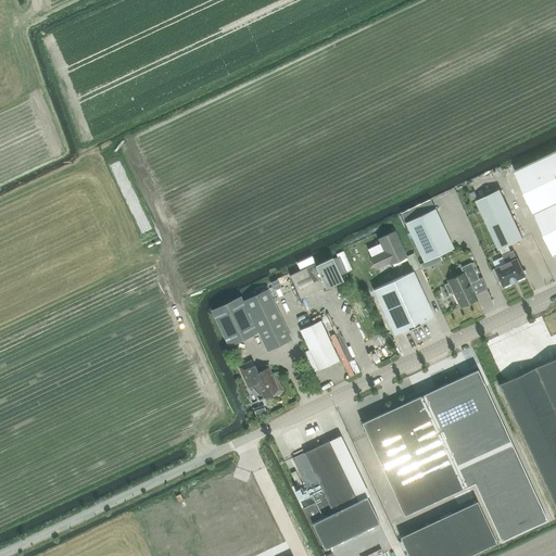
[(555,151),(514,171),(554,256),(555,255),(555,151)]
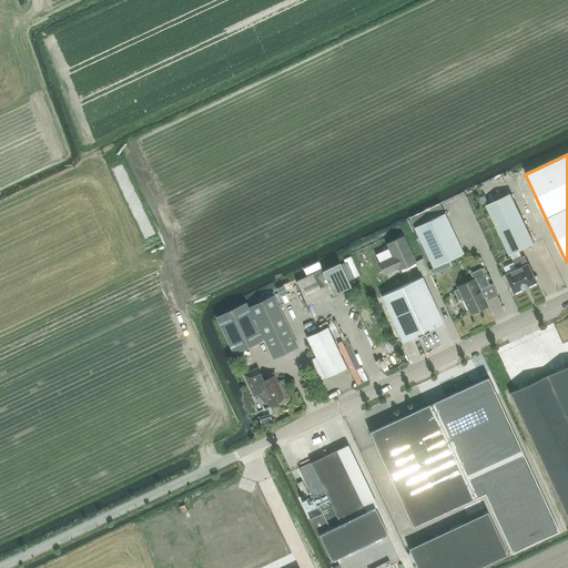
[(514,261),(521,257),(519,252),(535,244),(511,194),(487,205),(510,255),(514,261)]
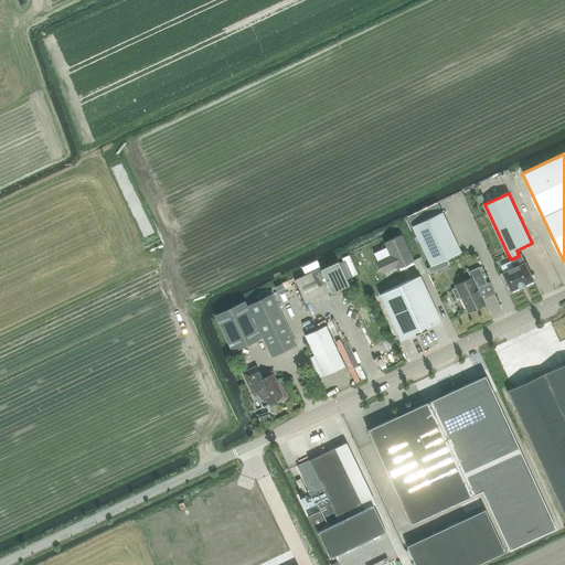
[(413,226),(432,266),(461,252),(443,212),(413,226)]
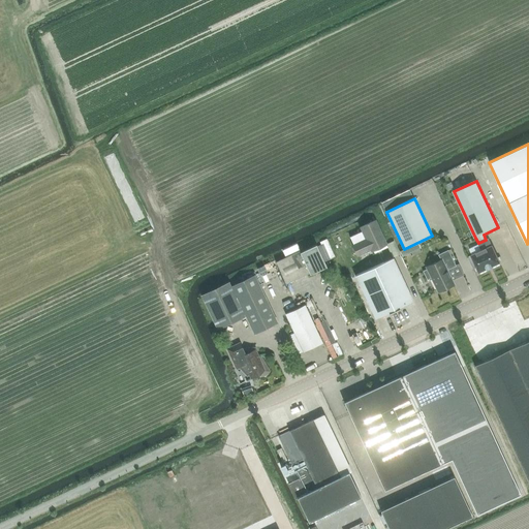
[(362,231),(349,237),(353,245),(352,245),(358,255),(371,249),(371,251),(386,244),(375,220),(361,227),(362,231)]
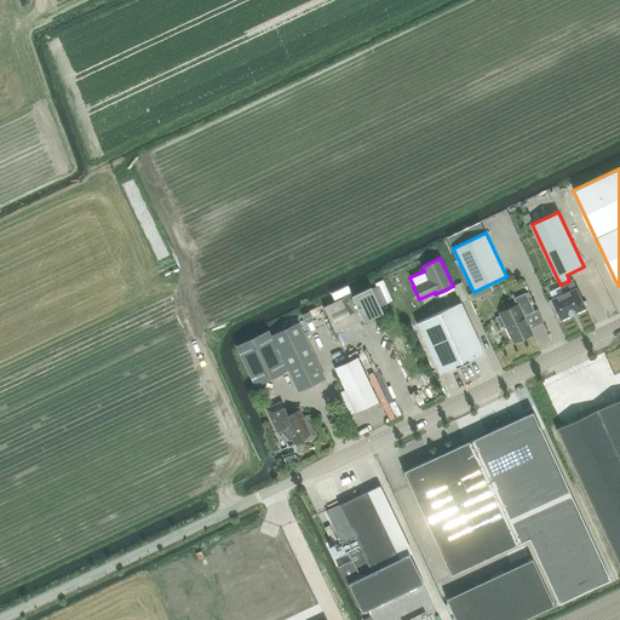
[(569,281),(561,285),(561,286),(564,293),(551,299),(562,320),(587,308),(578,287),(577,287),(573,280),(569,281)]
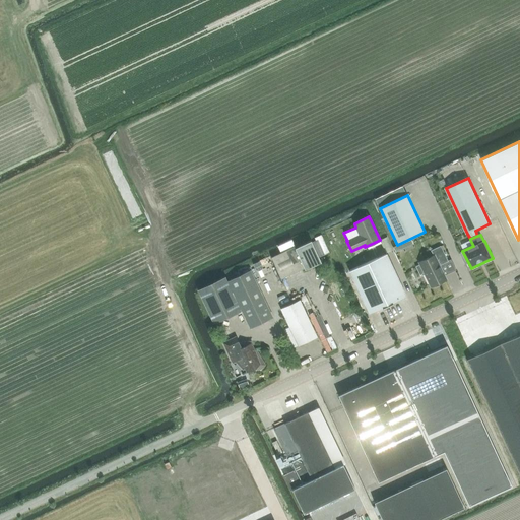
[(312,242),(319,256),(323,255),(316,240),(312,242)]
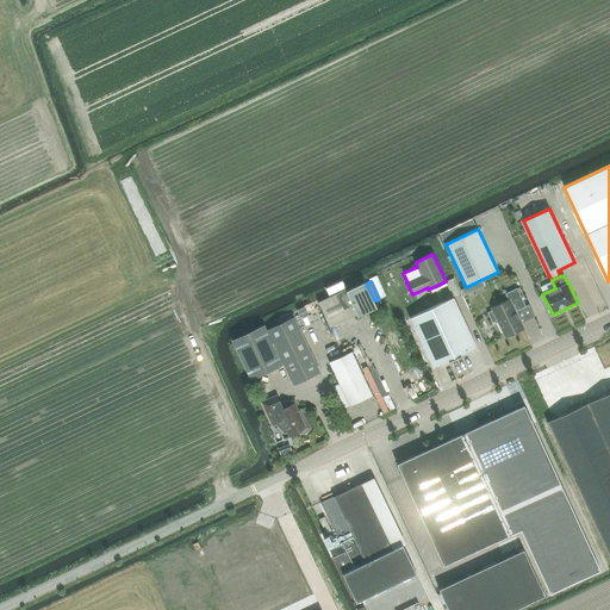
[(344,290),(318,303),(330,328),(358,316),(358,317),(378,309),(374,300),(366,284),(366,282),(346,291),(344,290)]
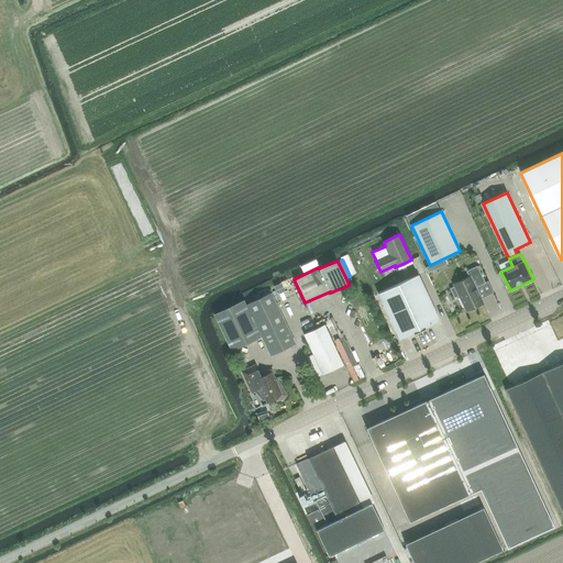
[(460,296),(467,311),(483,304),(475,288),(485,283),(477,266),(466,272),(470,277),(454,284),(455,286),(450,288),(454,298),(460,296)]
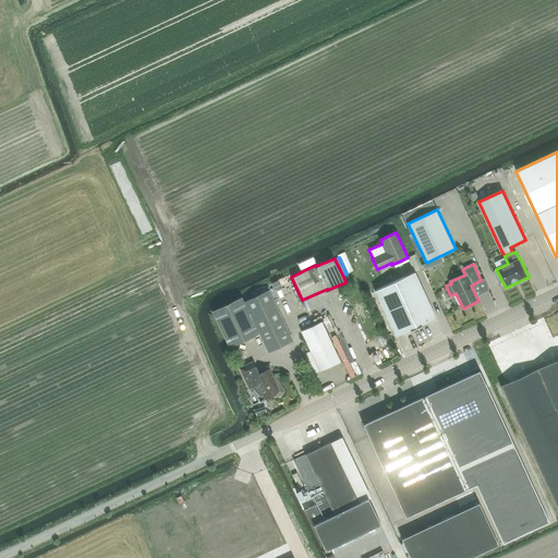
[(436,317),(414,271),(374,291),(396,337),(436,317)]
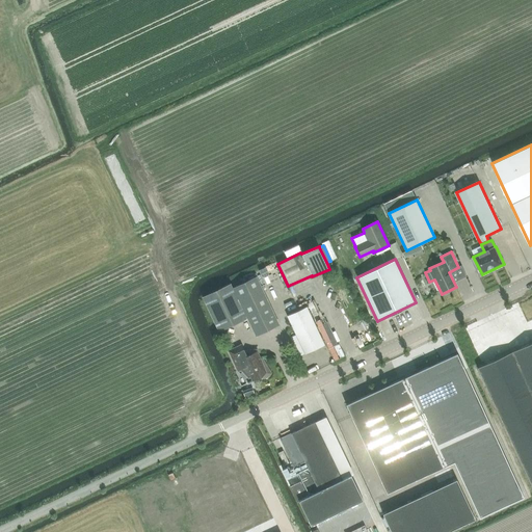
[(270,262),(266,264),(270,272),(274,270),(270,262)]
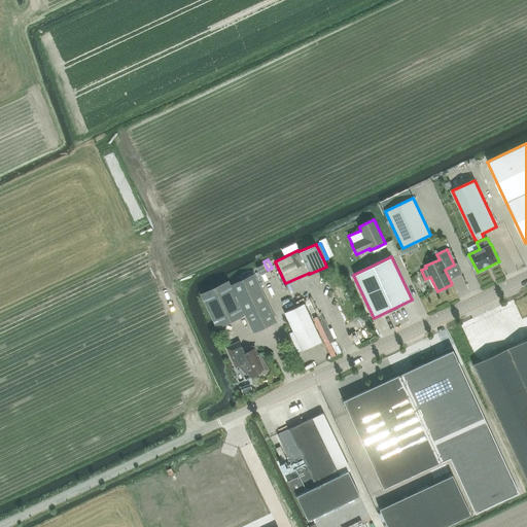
[(231,285),(244,314),(253,332),(277,321),(254,274),(231,285)]
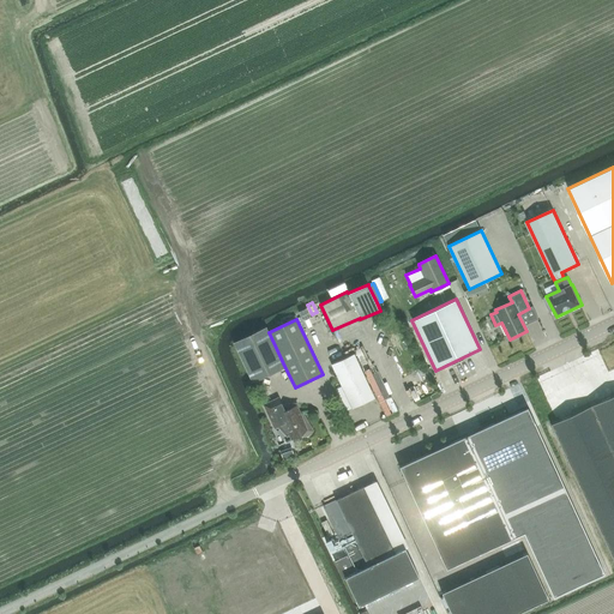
[(284,366),(269,332),(268,330),(235,345),(252,381),(284,366)]
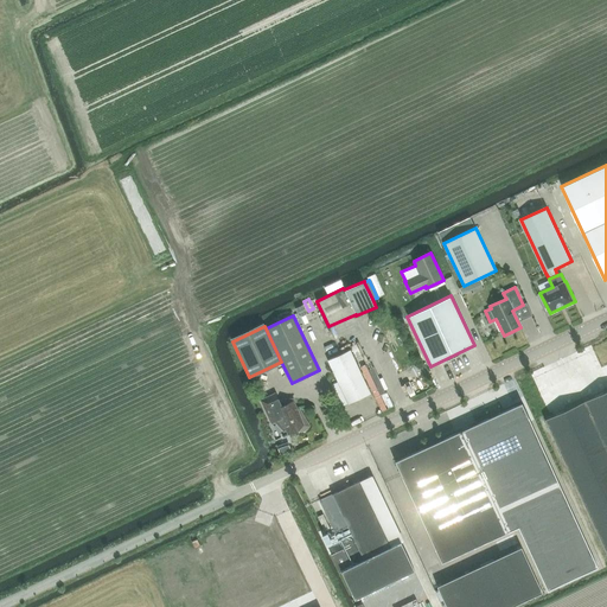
[(327,360),(347,404),(370,394),(350,350),(327,360)]
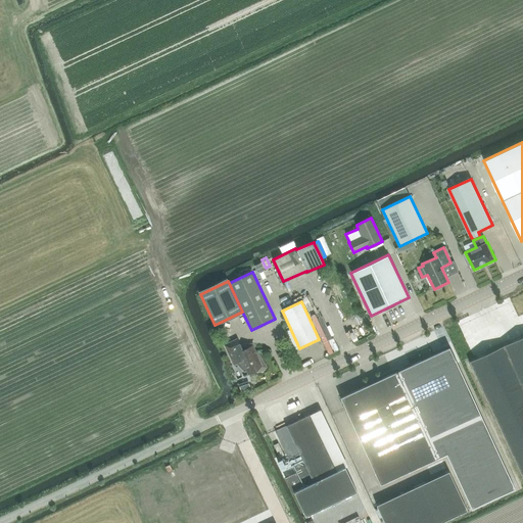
[(522,336),(469,362),(522,477),(522,336)]
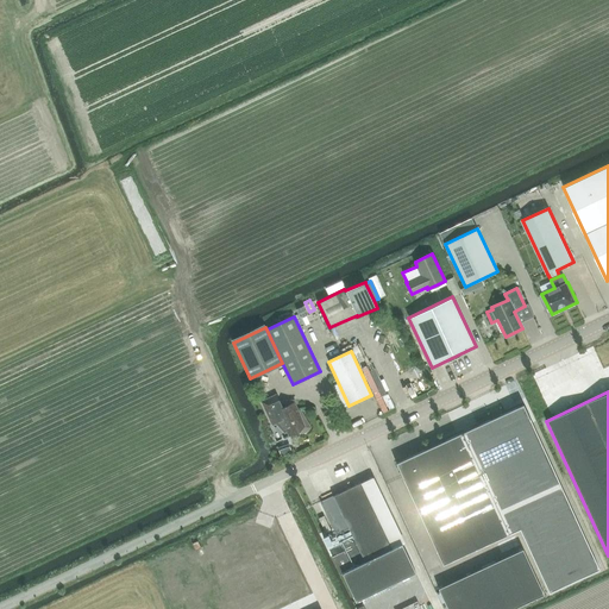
[(272,425),(282,421),(289,437),(299,433),(301,433),(303,433),(306,432),(311,427),(301,409),(299,410),(294,402),(282,407),(276,394),(261,402),(267,413),(272,425)]
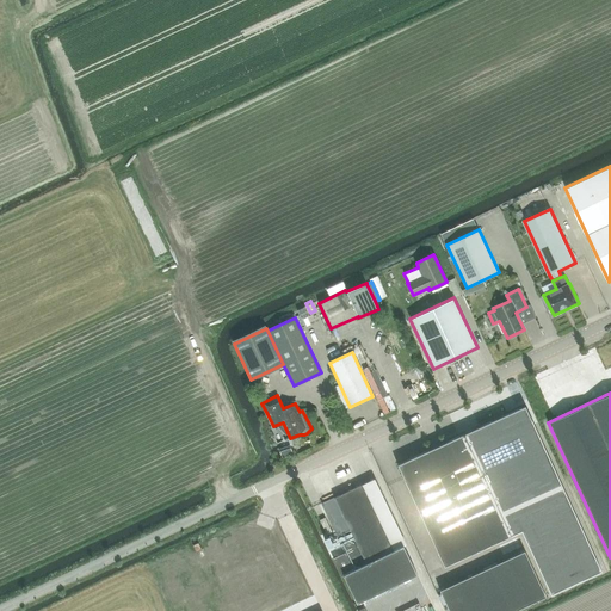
[(494,418),(476,426),(483,442),(501,433),(494,418)]
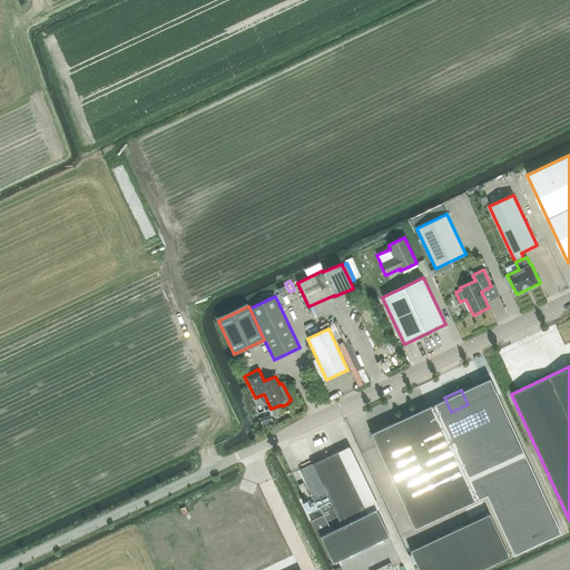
[(404,418),(371,433),(377,446),(405,508),(436,494),(445,514),(477,500),(440,418),(432,404),(408,415),(404,418)]
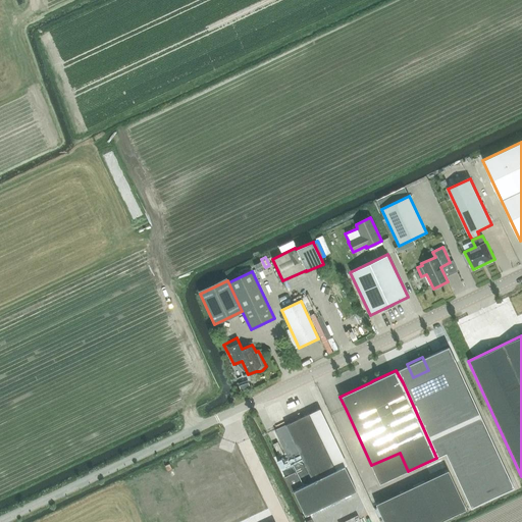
[(305,515),(356,490),(345,466),(347,465),(319,409),(308,414),(293,421),(274,430),(295,472),(284,477),(291,491),(293,490),(305,515)]
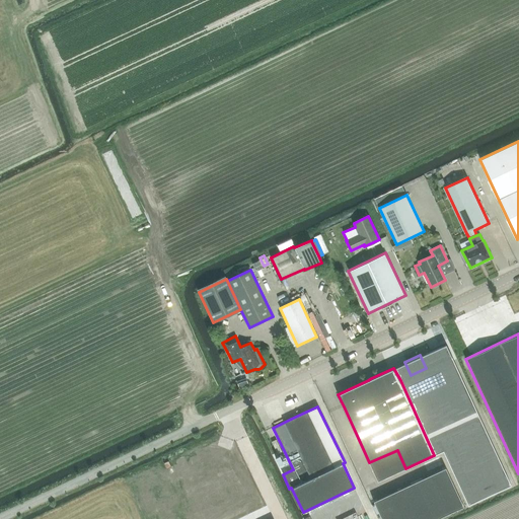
[(466,502),(510,486),(486,421),(441,437),(466,502)]
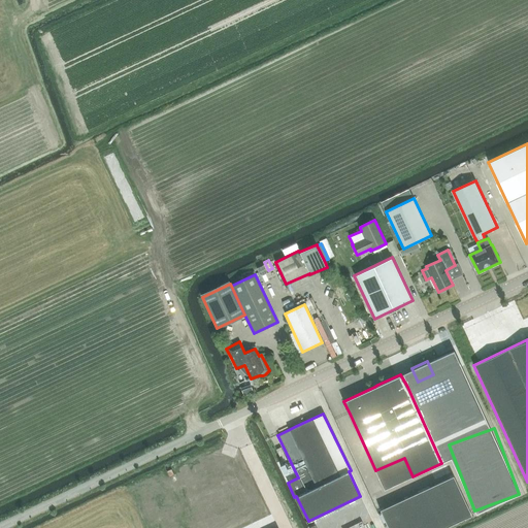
[(398,501),(380,509),(388,527),(442,527),(472,515),(454,475),(448,477),(398,501)]
